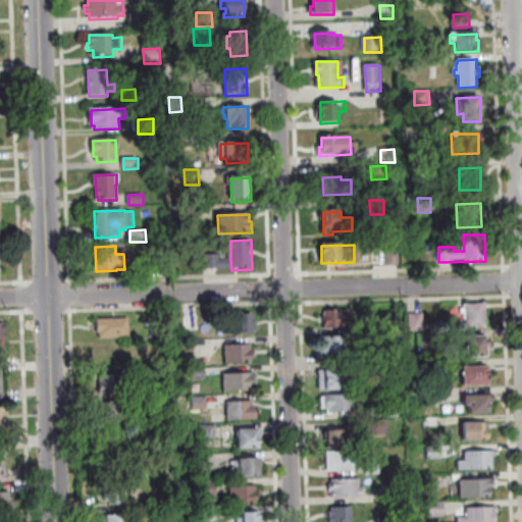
[(386,249),(386,266),(400,266),(400,249),(386,249)]
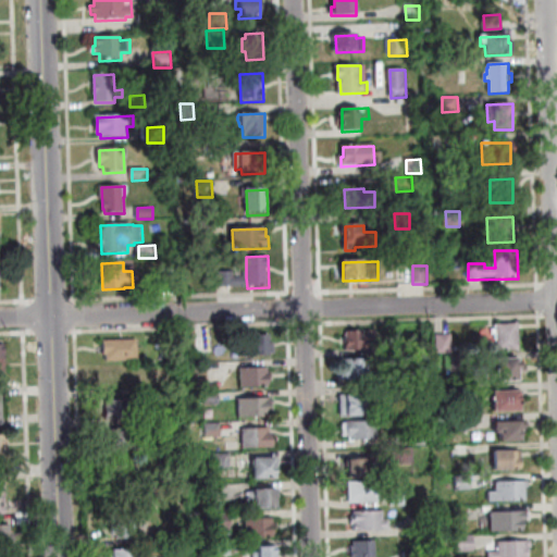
[(219,288),(219,272),(235,271),(235,279),(246,277),(247,287),(219,288)]
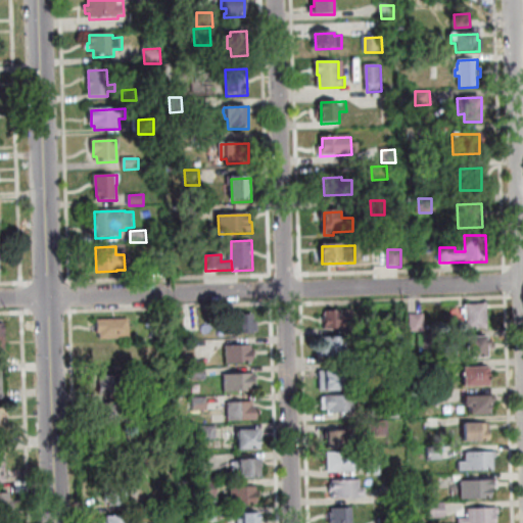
[(466,330),(488,330),(488,305),(466,305),(466,330)]
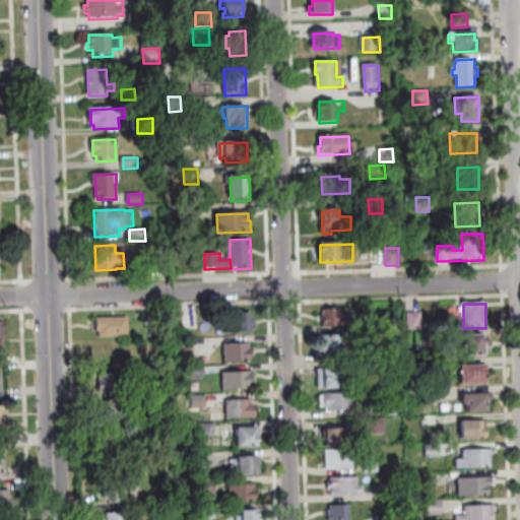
[(325,328),(350,328),(350,309),(325,309),(325,328)]
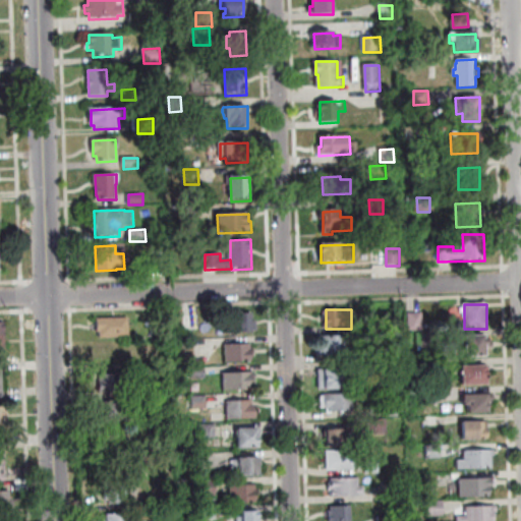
[(236,334),(236,313),(254,312),(254,322),(258,322),(258,332),(254,332),(254,334),(236,334)]
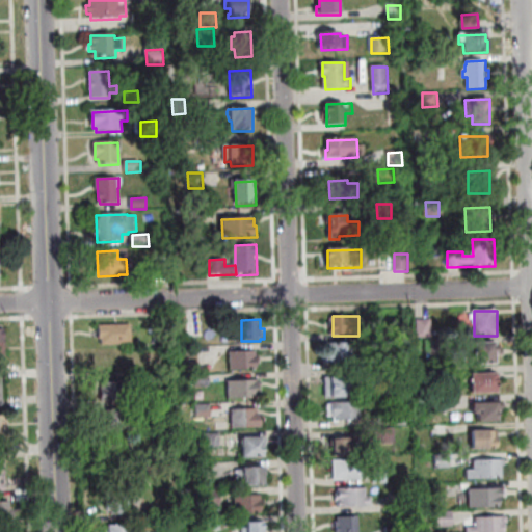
[(418,321),(418,339),(432,338),(432,320),(418,321)]
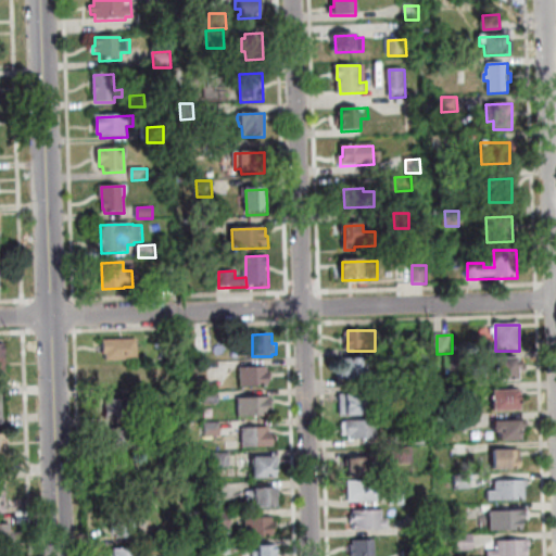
[(199,338),(214,338),(214,353),(199,353),(199,338)]
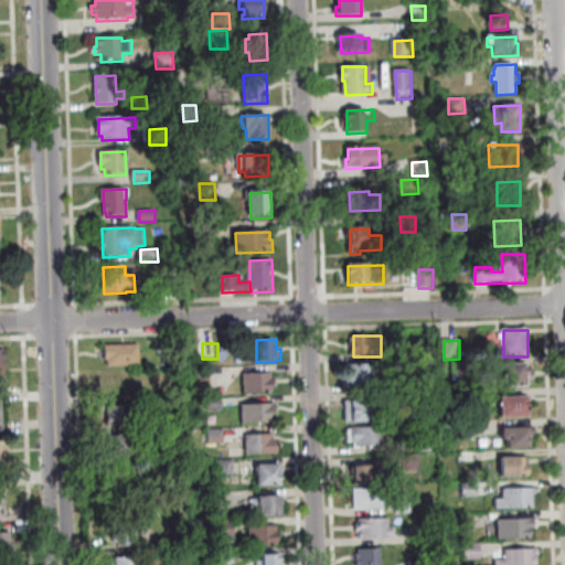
[(109,369),(109,362),(106,362),(106,347),(140,345),(141,368),(109,369)]
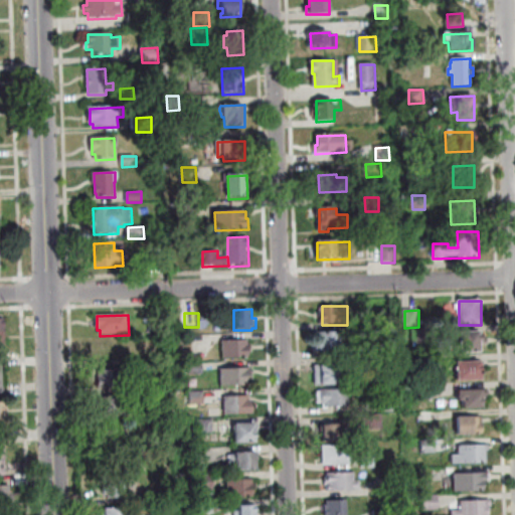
[(418,344),(433,344),(432,329),(417,329),(418,344)]
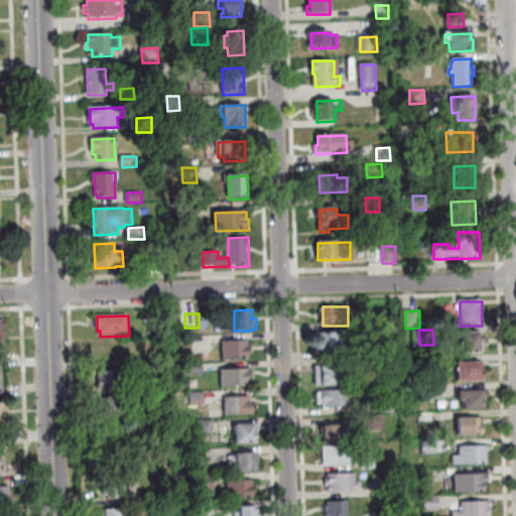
[(480,335),(460,335),(460,357),(480,357),(480,335)]
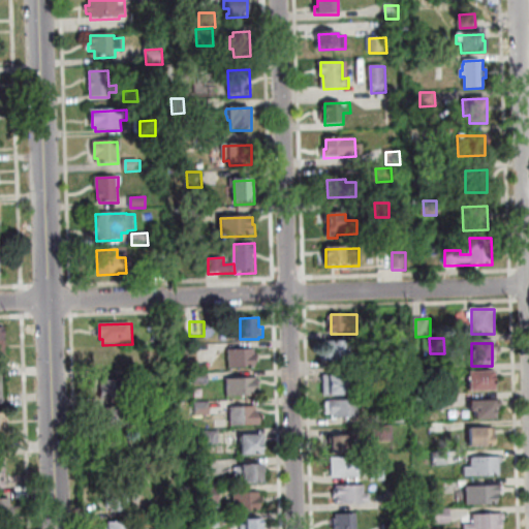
[(324,345),(324,364),(347,364),(347,345),(324,345)]
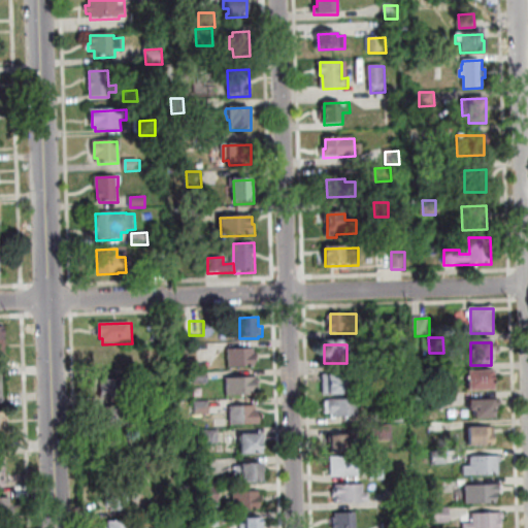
[(230,369),(229,351),(255,350),(256,353),(258,353),(258,359),(256,359),(256,368),(230,369)]
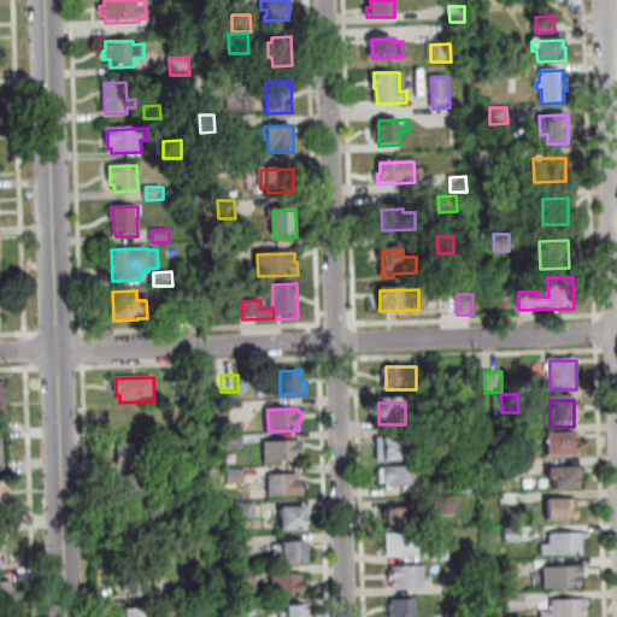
[(244,436),(245,448),(228,450),(228,436),(244,436)]
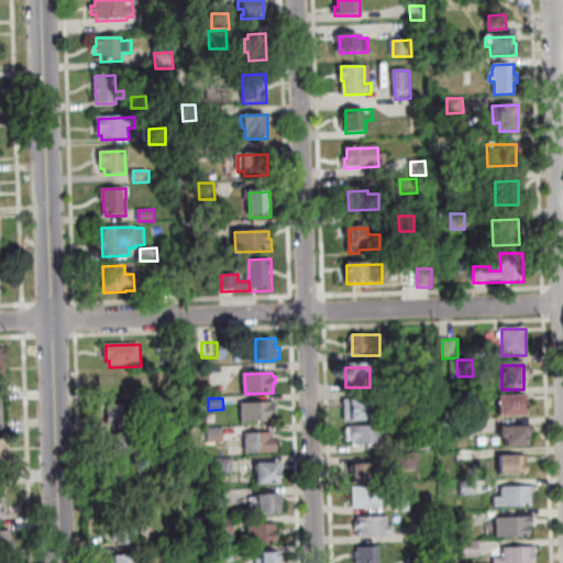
[(497,398),(497,418),(526,418),(526,398),(497,398)]
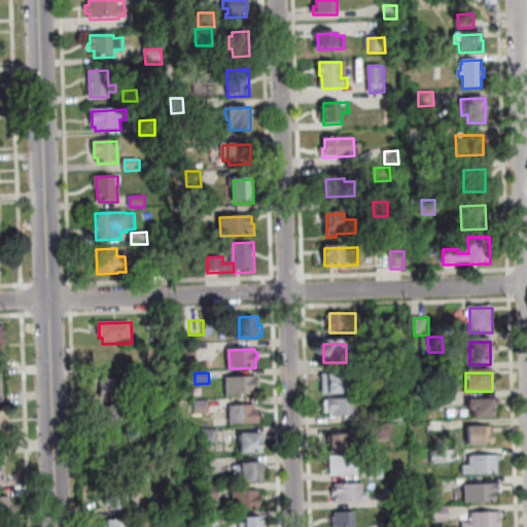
[(323,376),(323,396),(347,396),(347,375),(323,376)]
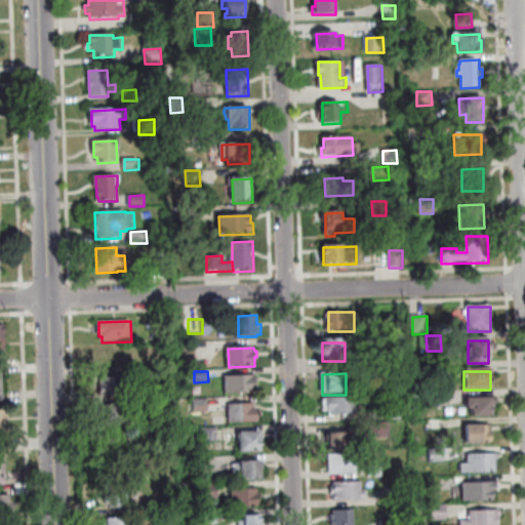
[(227,395),(226,377),(260,376),(260,390),(255,390),(255,394),(227,395)]
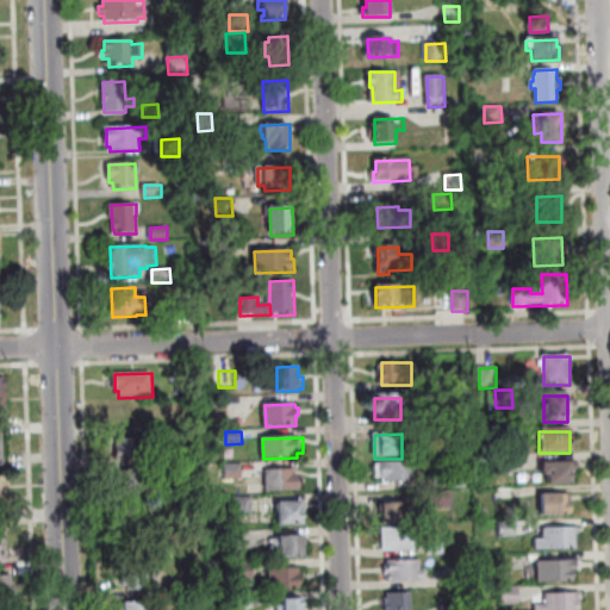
[(145,459),(117,460),(117,440),(145,439),(145,459)]
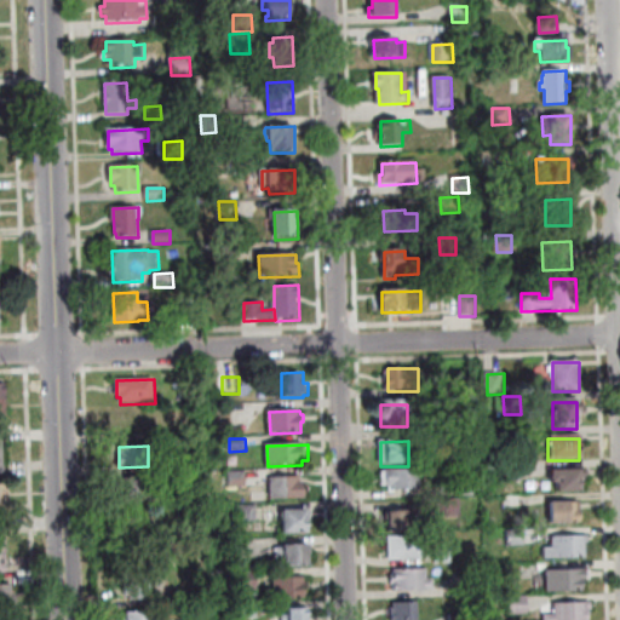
[(184,472),(183,455),(200,454),(201,471),(184,472)]
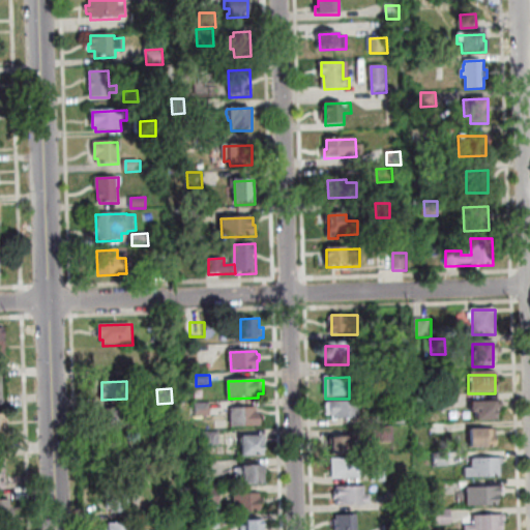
[(330,403),(331,417),(334,417),(334,420),(360,420),(360,402),(330,403)]
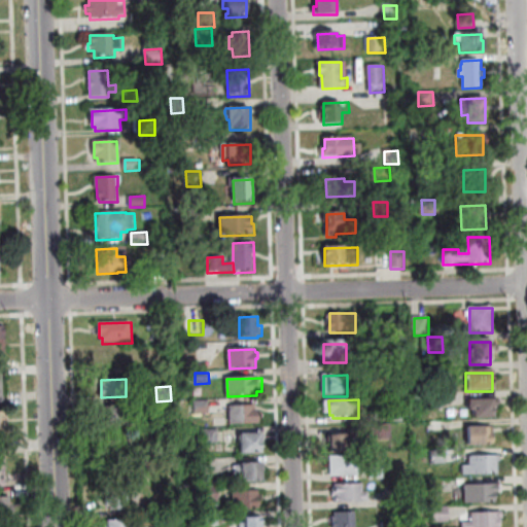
[(468,400),(494,399),(494,419),(475,420),(473,411),(468,411),(468,400)]
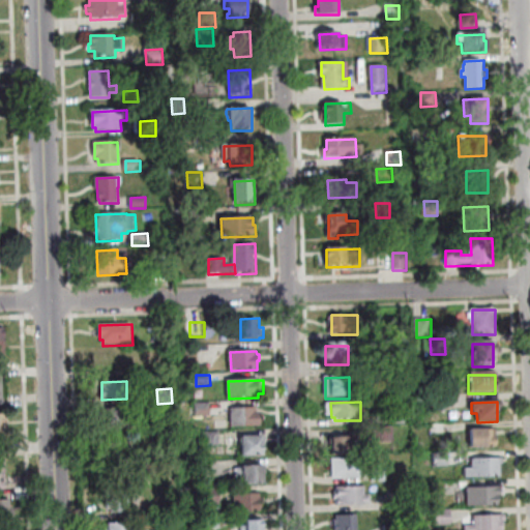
[(197,417),(197,403),(210,403),(211,417),(197,417)]
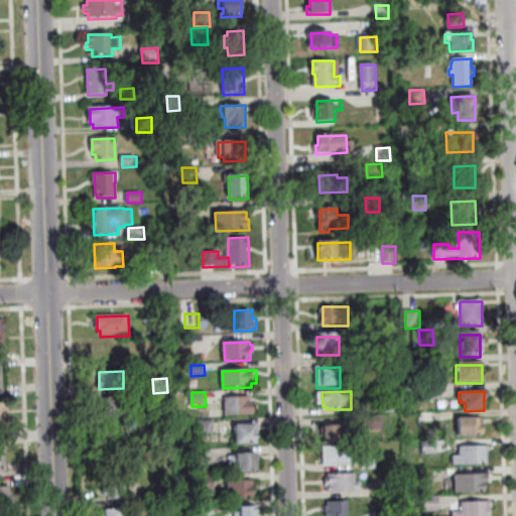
[(126,416),(101,416),(101,411),(98,411),(98,399),(126,398),(126,416)]
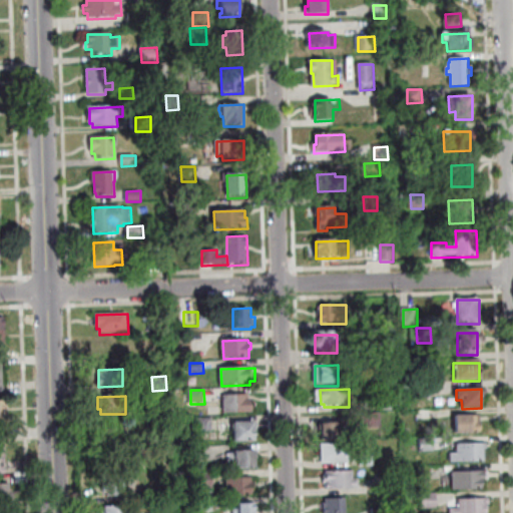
[(225,414),(224,396),(250,396),(250,400),(253,400),(253,414),(225,414)]
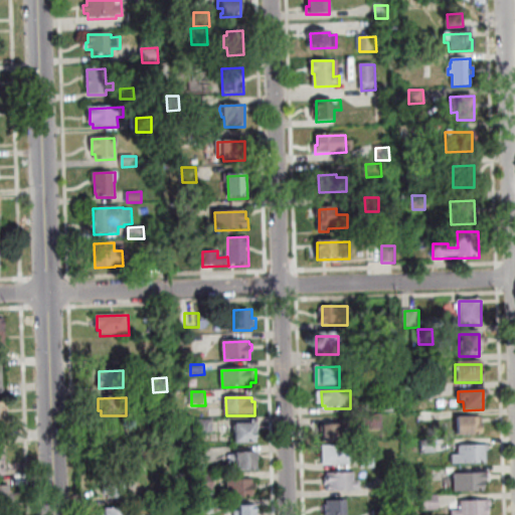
[(380,401),(381,412),(395,411),(394,400),(380,401)]
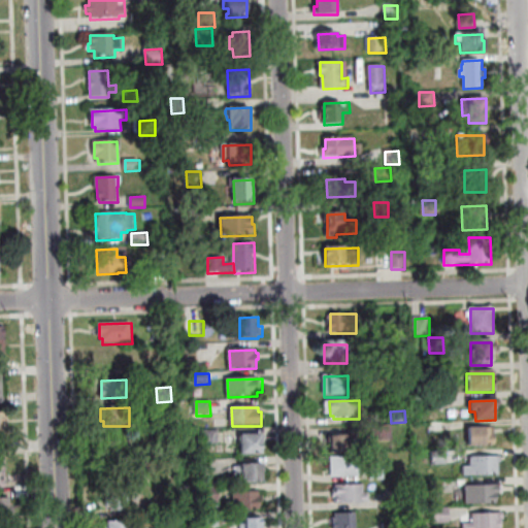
[(0,414),(3,414),(3,420),(8,420),(9,444),(0,444),(0,414)]
